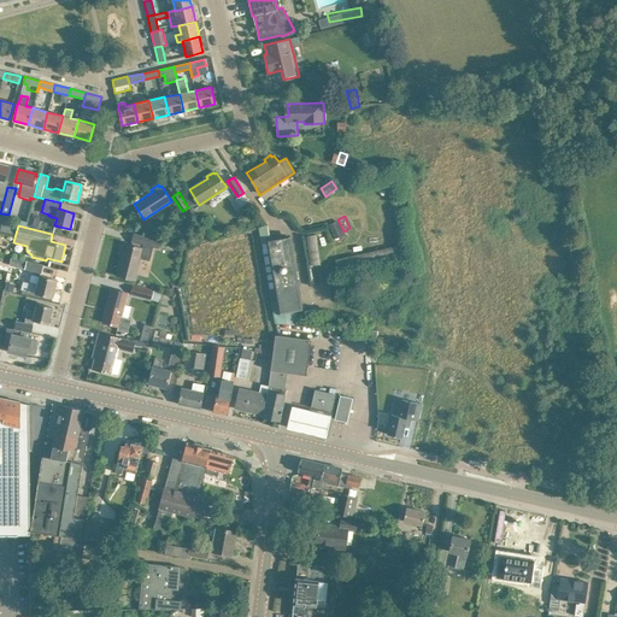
[(123,253),(117,275),(135,280),(140,258),(150,260),(153,248),(158,250),(160,242),(133,235),(131,241),(133,242),(131,246),(125,244),(123,244),(121,253),(123,253)]
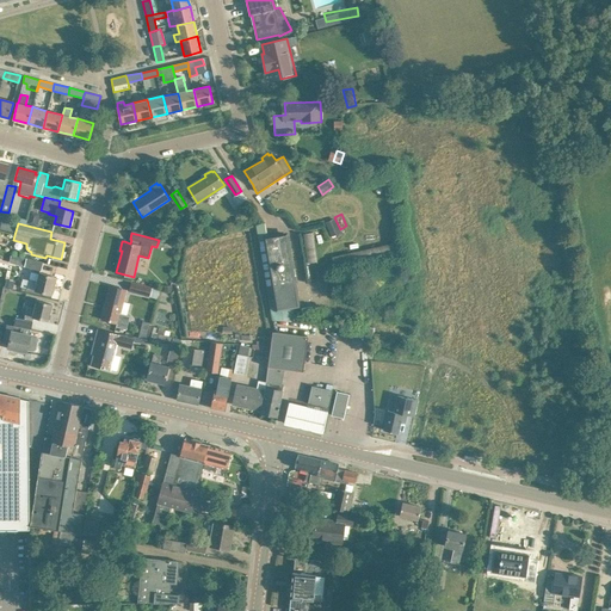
[(296,321),(295,307),(298,306),(287,234),(265,238),(277,309),(271,310),(272,320),(296,321)]
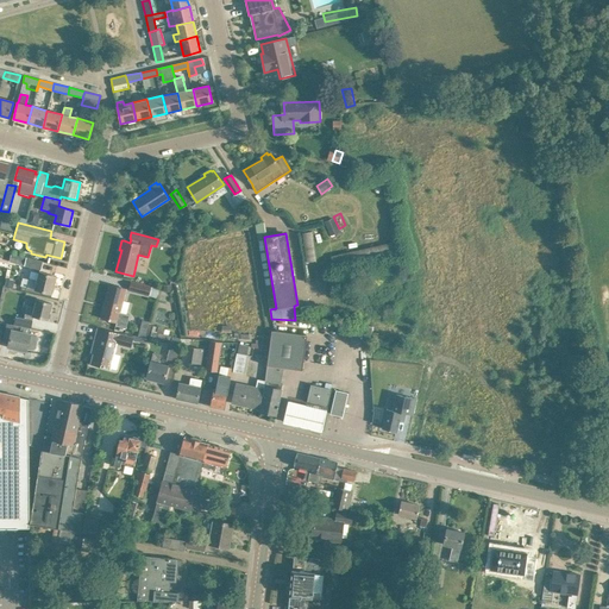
[(12,253),(11,259),(10,262),(23,265),(39,270),(42,262),(26,258),(26,257),(12,253)]
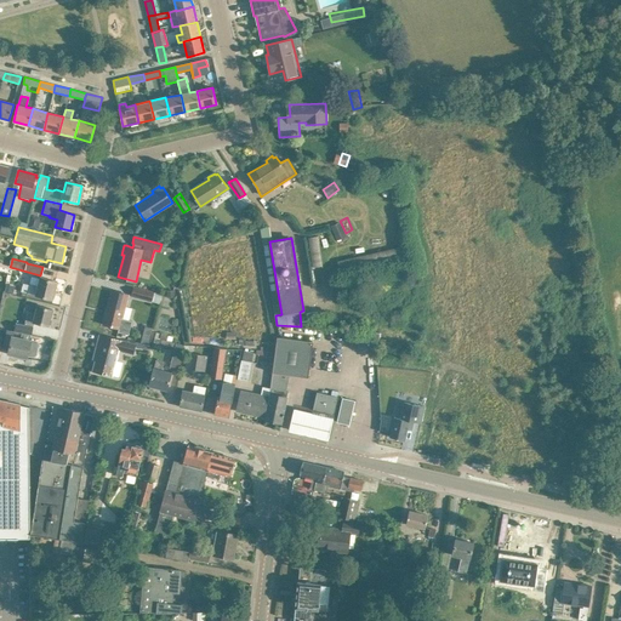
[(23,284),(21,291),(52,300),(57,281),(40,278),(38,285),(30,284),(30,285),(23,284)]
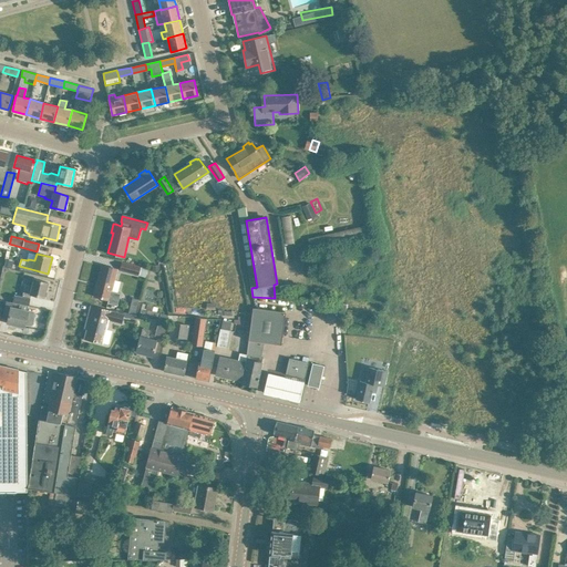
[(147,269),(140,267),(122,263),(120,270),(137,275),(145,277),(147,269)]
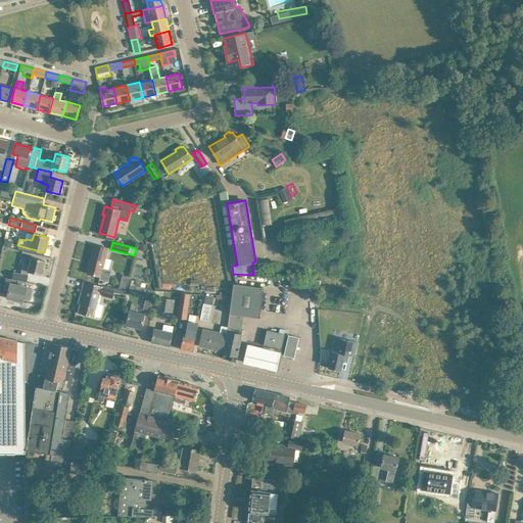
[(102,268),(107,248),(94,245),(87,273),(100,277),(99,280),(108,282),(111,271),(102,268)]
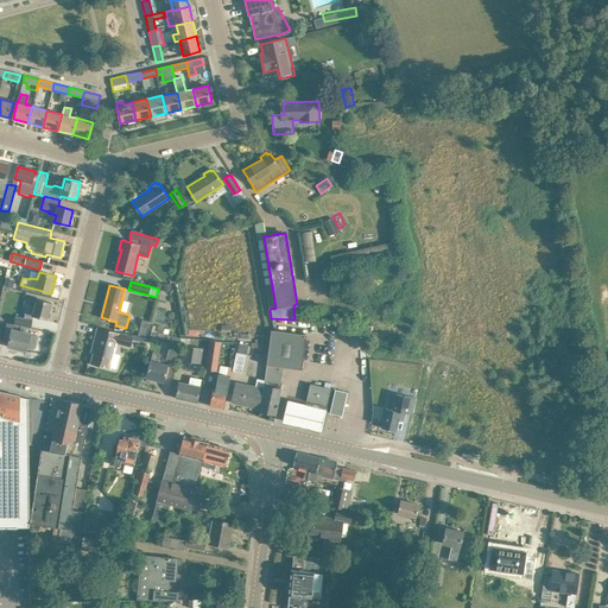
[(31,328),(33,316),(48,320),(51,303),(36,299),(33,306),(26,305),(24,318),(16,316),(13,324),(23,327),(29,328),(31,328)]
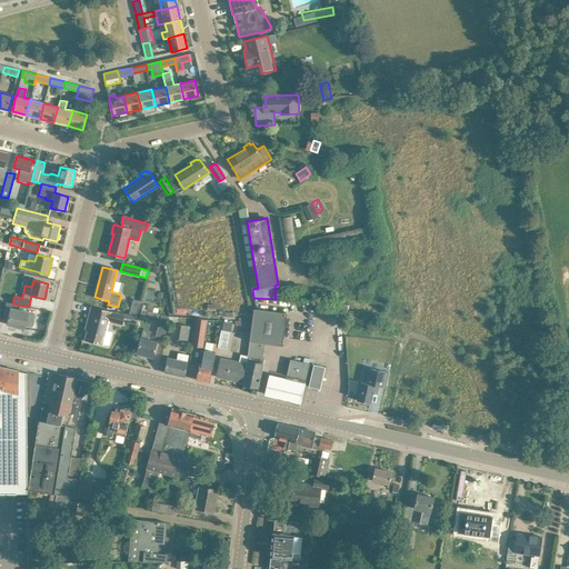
[(31,327),(32,325),(35,316),(33,313),(27,311),(27,307),(21,306),(20,310),(11,308),(12,303),(6,302),(2,319),(8,321),(8,325),(25,328),(26,326),(31,327)]
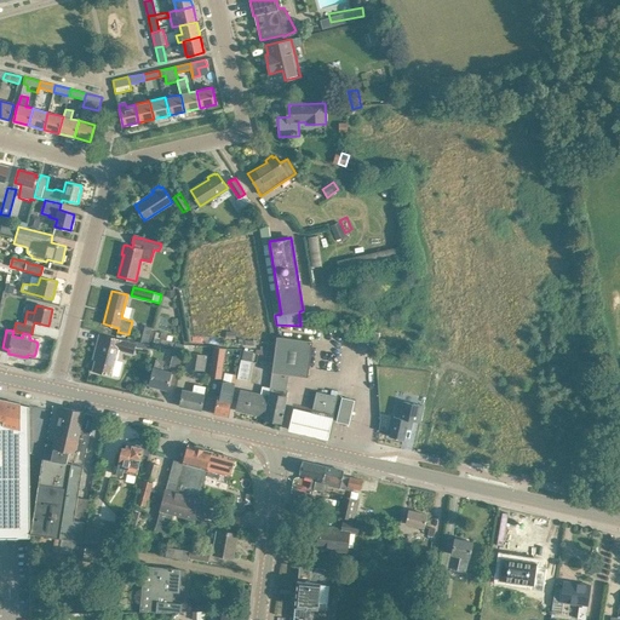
[(114,366),(118,349),(133,354),(136,344),(101,334),(95,356),(98,357),(97,361),(96,360),(93,371),(112,375),(112,374),(109,374),(112,366),(114,366)]
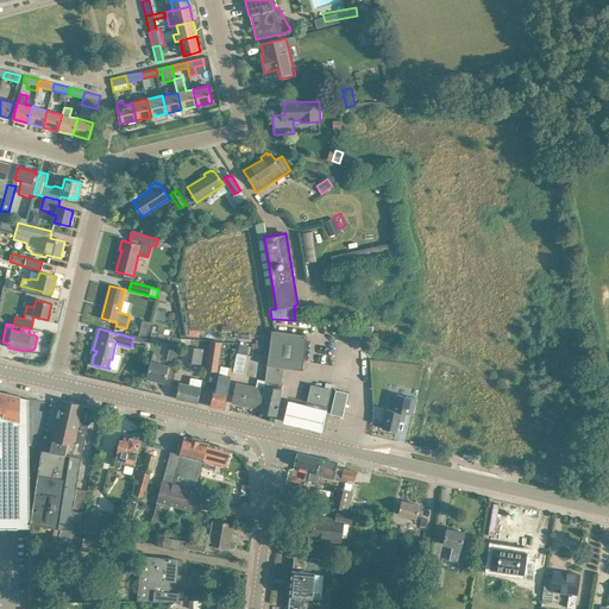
[(268,365),(267,374),(281,376),(283,368),(284,368),(302,370),(303,358),(307,334),(274,331),(272,331),(270,341),(270,343),(269,350),(268,365)]
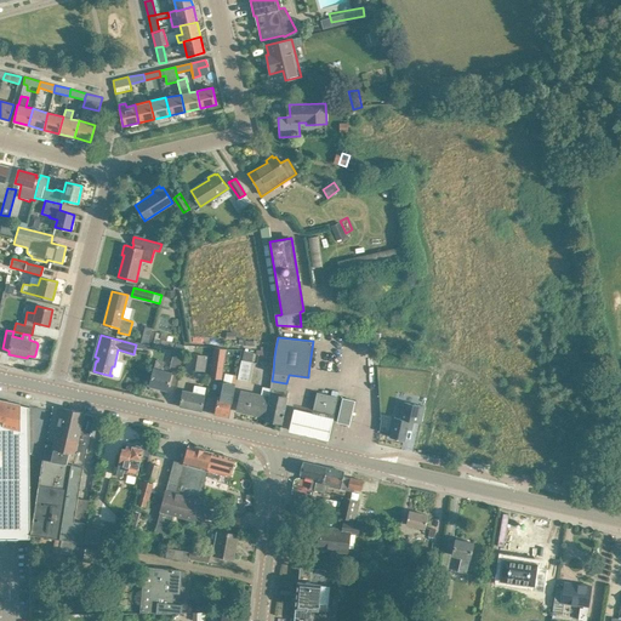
[(184,346),(184,351),(184,353),(188,354),(186,368),(204,370),(206,355),(192,353),(193,346),(184,346)]
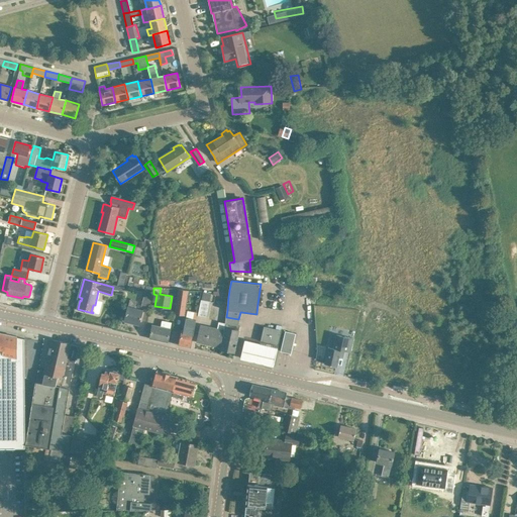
[(178,289),(175,314),(185,316),(189,291),(178,289)]
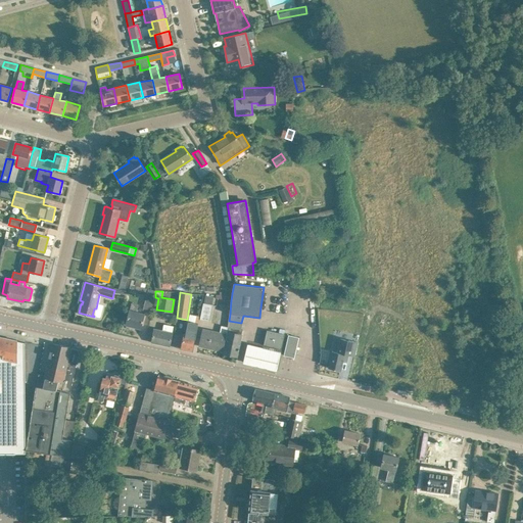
[(154,297),(147,295),(143,312),(150,314),(154,297)]
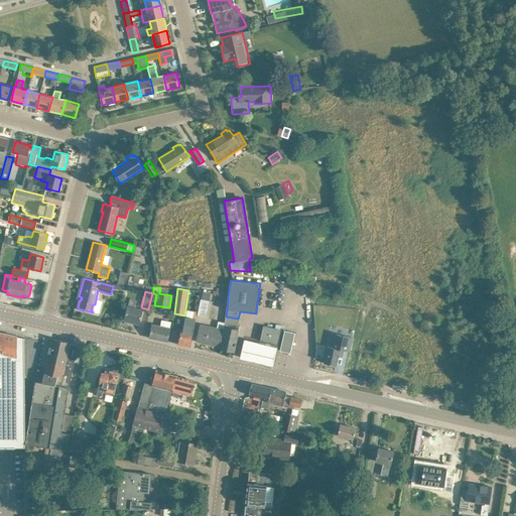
[(201,299),(198,314),(207,316),(210,300),(211,293),(203,291),(201,299)]
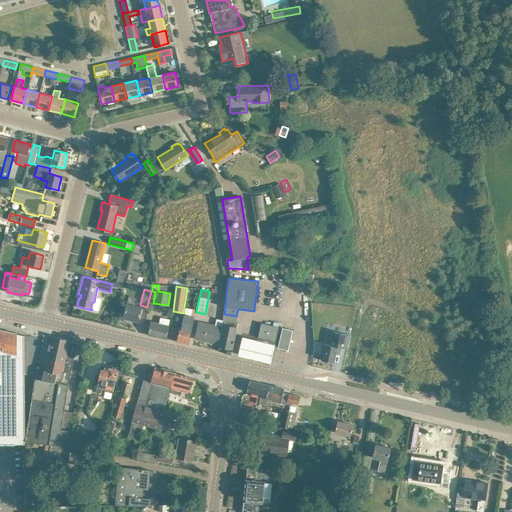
[(128,296),(125,308),(123,318),(137,322),(141,308),(132,306),(134,298),(128,296)]
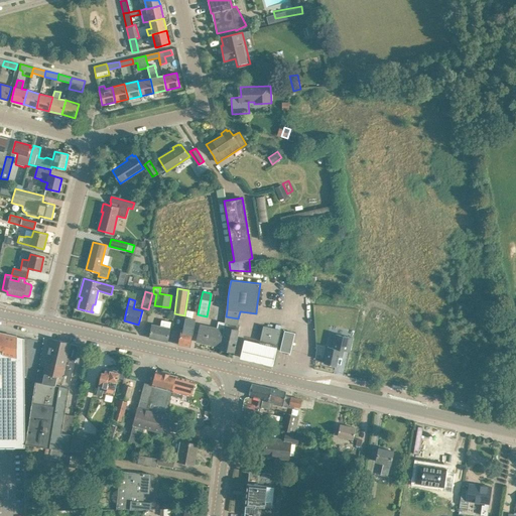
[(189,347),(192,337),(196,318),(185,316),(182,331),(181,330),(178,344),(189,347)]
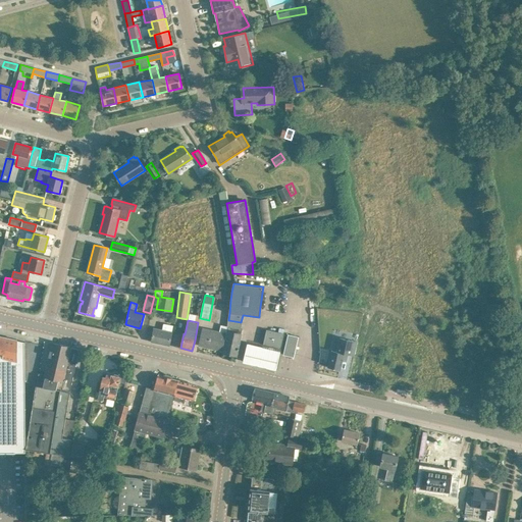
[(242,329),(240,329),(241,322),(228,320),(227,326),(228,326),(222,353),(237,356),(242,329)]
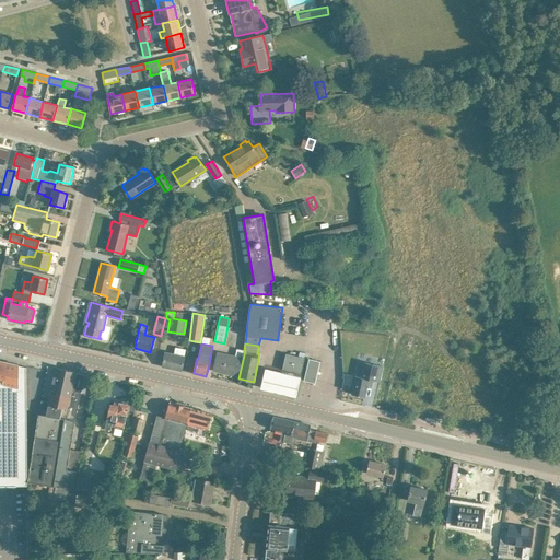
[(162,366),(182,371),(186,350),(175,348),(174,354),(165,352),(162,366)]
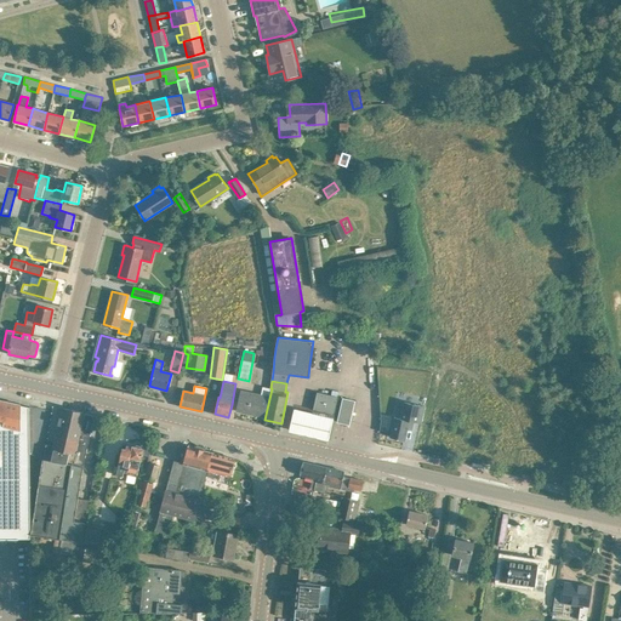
[(237,410),(265,416),(271,389),(263,388),(261,397),(240,392),(237,410)]
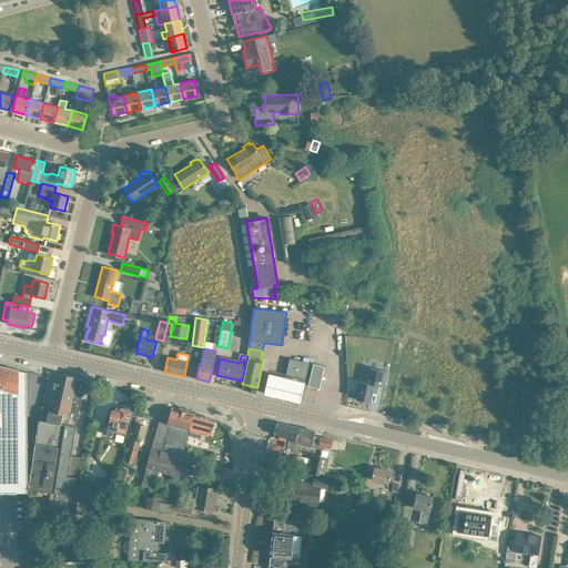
[(290,358),(286,375),(305,379),(308,363),(290,358)]
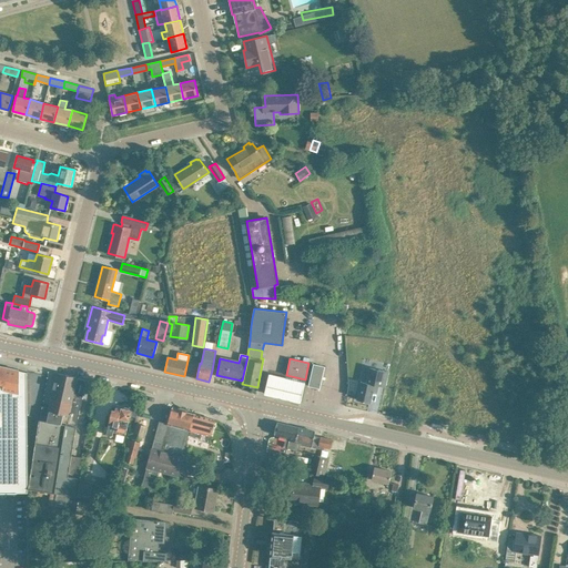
[(313,364),(308,386),(320,388),(324,366),(313,364)]
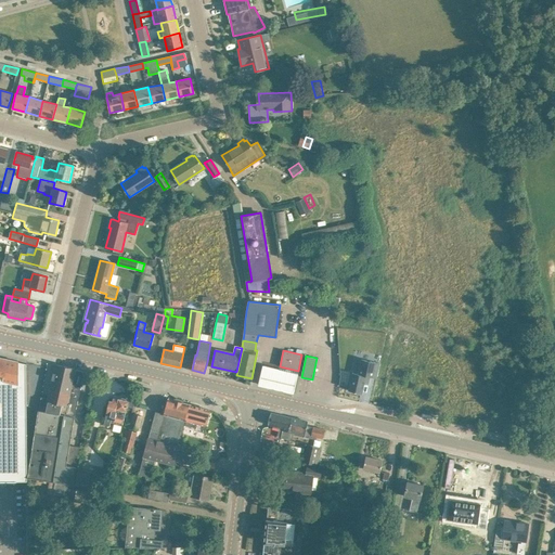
[(0,358),(0,481),(15,481),(27,481),(26,364),(26,363),(4,359),(0,358)]
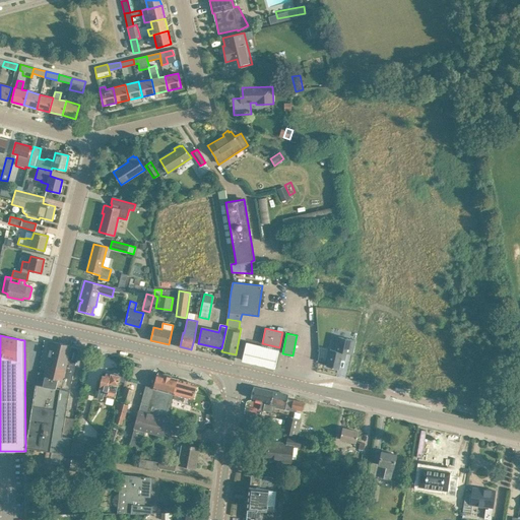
[(342,355),(345,355),(347,349),(351,350),(353,341),(337,337),(334,351),(329,350),(326,366),(339,369),(342,355)]
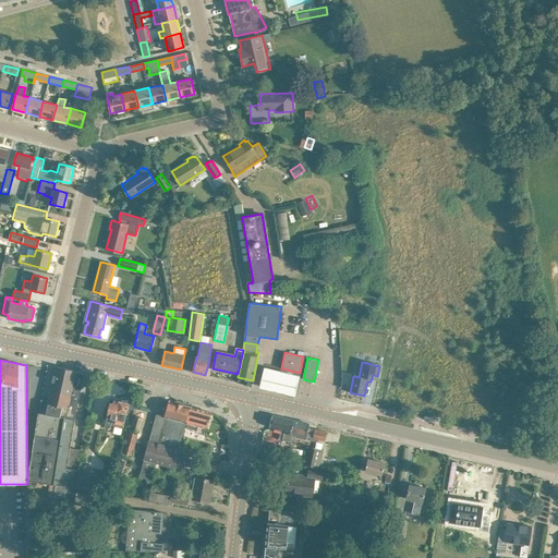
[(71,501),(74,488),(74,487),(76,470),(77,465),(76,465),(79,449),(70,449),(74,420),(82,387),(84,377),(84,375),(83,374),(82,373),(76,372),(56,366),(48,400),(46,412),(47,412),(46,414),(40,413),(31,481),(56,484),(55,492),(64,493),(63,499),(71,501)]
